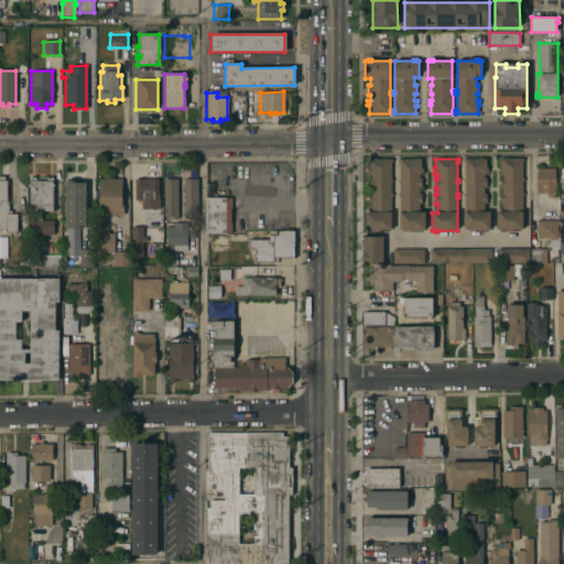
[(486,159),(486,169),(488,169),(488,173),(486,173),(486,175),(484,175),(484,179),(487,179),(487,188),(484,188),(484,195),(487,195),(487,204),(485,204),(485,213),(489,213),(490,230),(487,230),(487,231),(485,231),(485,229),(465,230),(465,197),(464,197),(464,194),(465,194),(465,183),(464,183),(464,180),(465,180),(465,163),(463,163),(463,160),(486,159)]
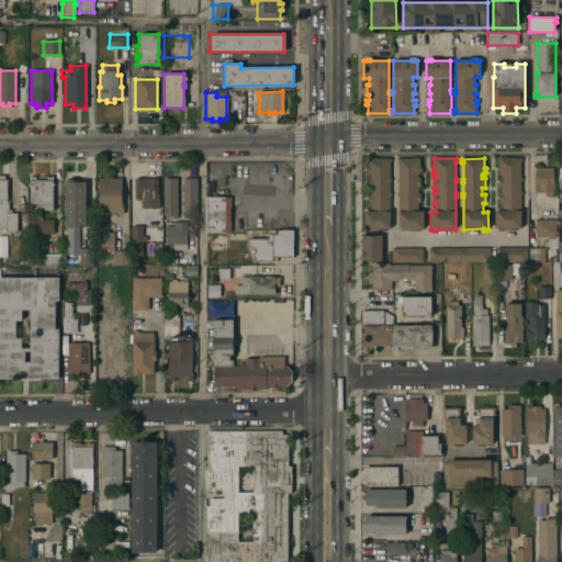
[(521,158),(521,161),(520,161),(520,178),(523,178),(523,181),(520,181),(520,193),(521,193),(521,197),(520,197),(520,229),(501,229),(501,231),(497,231),(497,229),(495,229),(495,212),(501,212),(501,203),(498,203),(498,193),(501,193),(501,188),(498,188),(498,178),(501,178),(501,175),(498,175),(498,172),(497,172),(497,167),(499,167),(499,159),(521,158)]
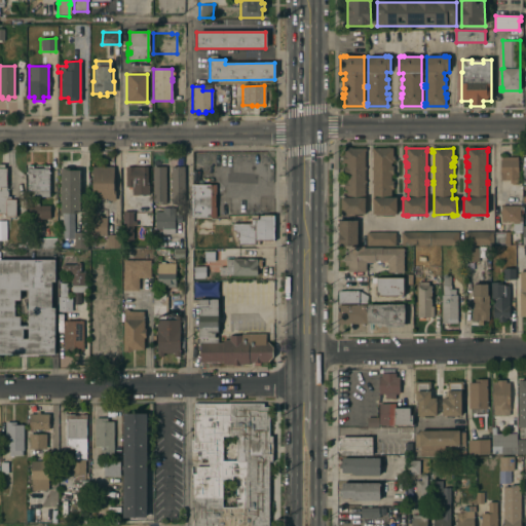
[(366,149),(366,152),(365,152),(365,167),(366,167),(366,171),(365,171),(365,181),(366,181),(366,184),(365,184),(365,215),(346,215),(346,216),(344,216),(344,215),(341,215),(341,198),(346,198),(346,190),(344,190),(344,182),(346,182),(346,175),(344,175),(344,166),(346,166),(346,164),(342,164),(342,155),(344,155),(344,149),(366,149)]
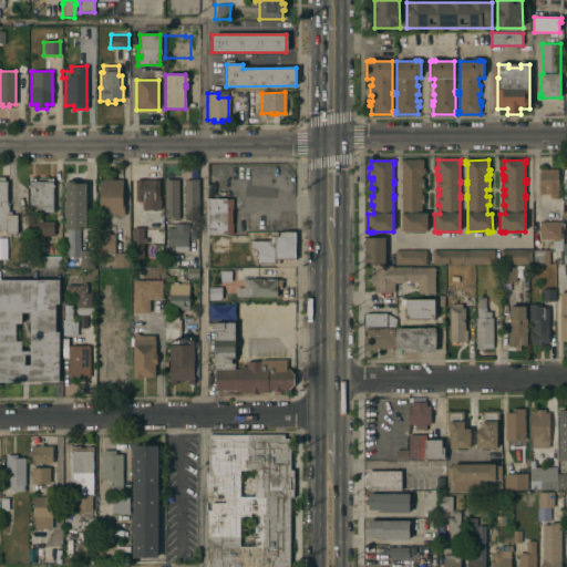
[(423,161),(423,169),(425,169),(425,174),(423,174),(423,176),(422,176),(422,179),(424,179),(424,189),(421,189),(421,196),(424,196),(424,205),(422,205),(422,214),(428,214),(428,232),(424,232),(424,233),(422,233),(422,232),(402,232),(402,198),(400,198),(400,195),(402,195),(402,184),(400,184),(400,181),(402,181),(402,164),(400,164),(400,161),(423,161)]
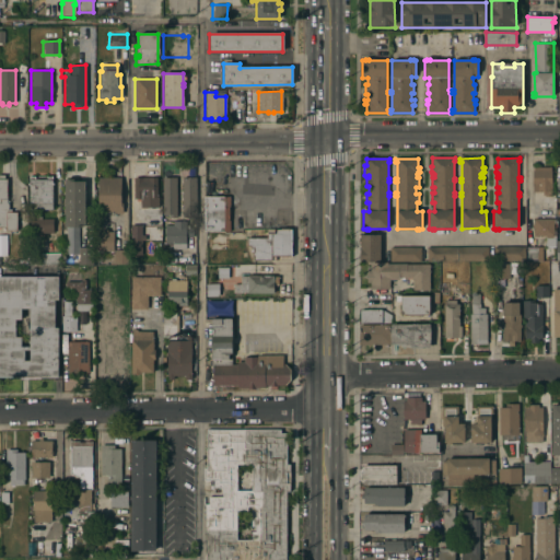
[(533,168),(551,168),(551,194),(533,193),(533,168)]
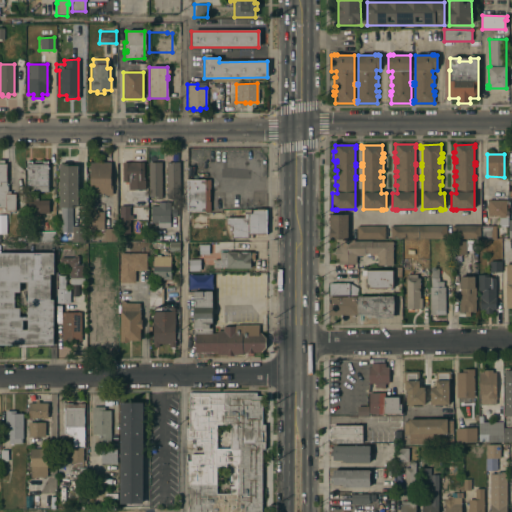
[(15,211),(4,211),(4,209),(0,209),(0,161),(3,161),(3,165),(5,165),(5,186),(7,186),(7,192),(10,192),(10,195),(14,195),(15,211)]
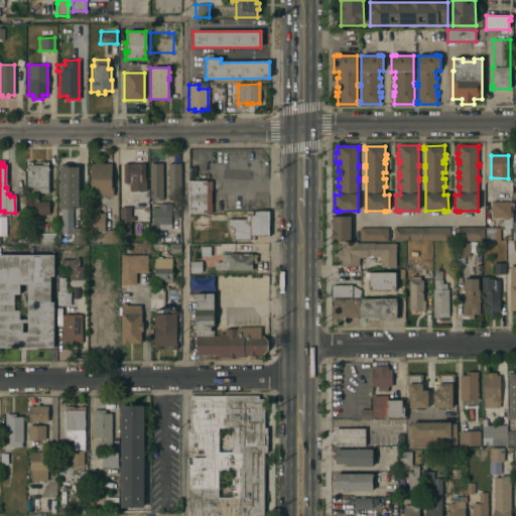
[(26,194),(26,163),(31,163),(31,166),(42,166),(42,163),(47,163),(47,195),(26,194)]
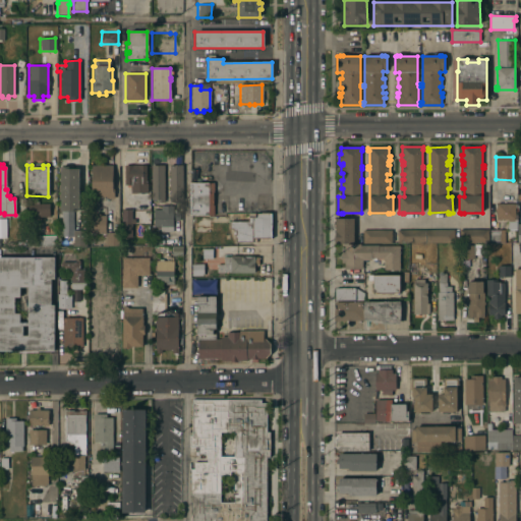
[(58,170),(63,170),(63,166),(74,166),(74,170),(79,170),(79,203),(70,203),(70,210),(58,210),(58,170)]
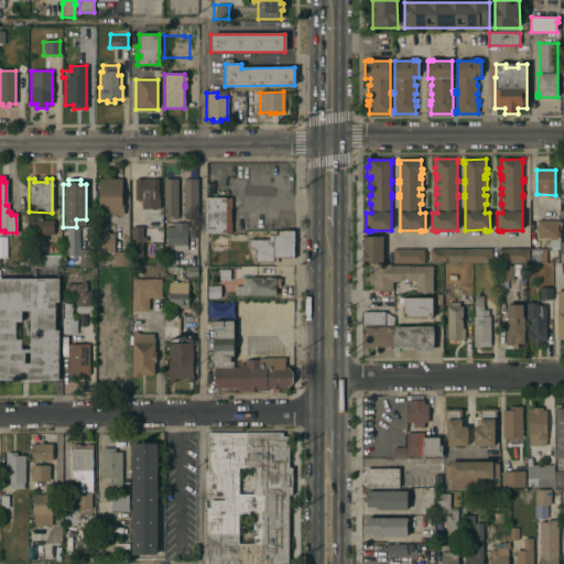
[(98,180),(121,180),(121,203),(122,203),(122,216),(114,216),(114,215),(98,215),(98,180)]
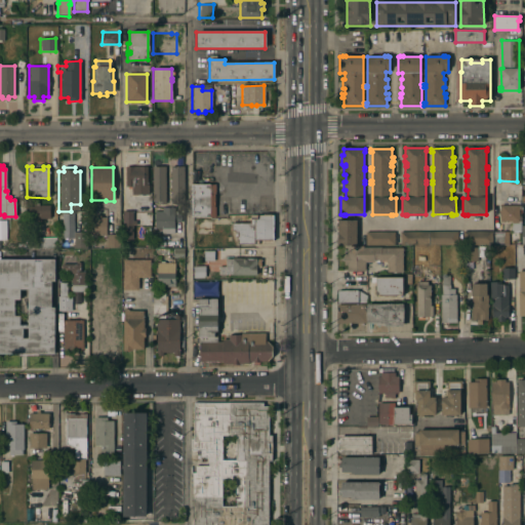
[(147,167),(147,186),(148,186),(148,196),(131,196),(131,187),(124,187),(124,167),(147,167)]
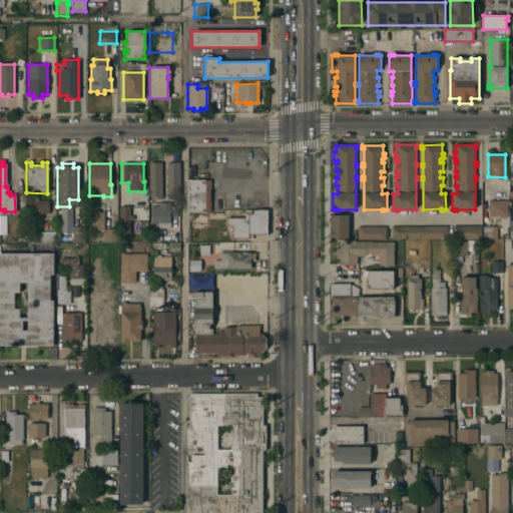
[(148,163),(160,163),(161,200),(154,200),(154,197),(148,197),(148,163)]
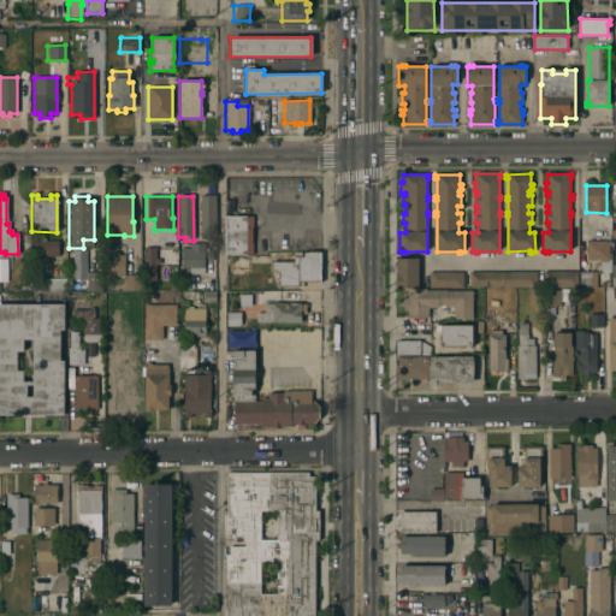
[(199,196),(214,196),(214,238),(207,238),(207,235),(200,235),(199,196)]
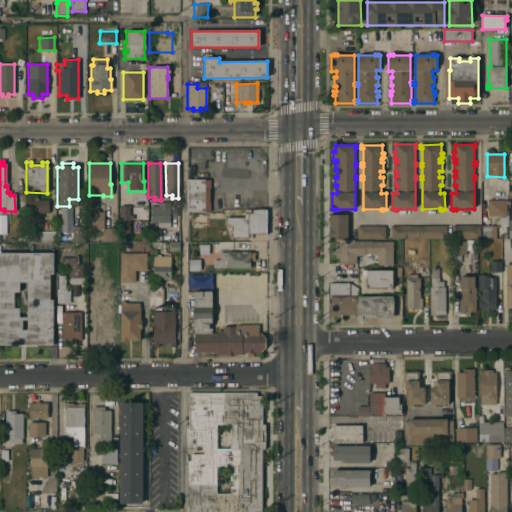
[(187,180),(210,180),(210,212),(187,212),(187,180)]
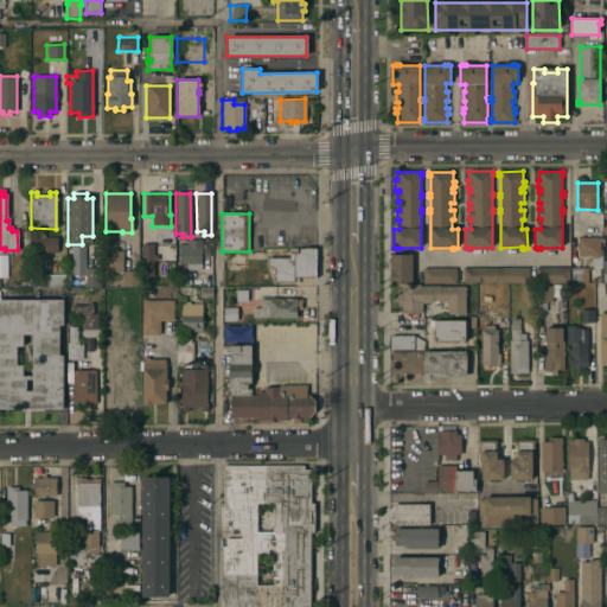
[(30,238),(33,238),(33,232),(44,232),(44,238),(57,238),(57,254),(46,254),(46,257),(42,257),(42,262),(30,262),(30,238)]
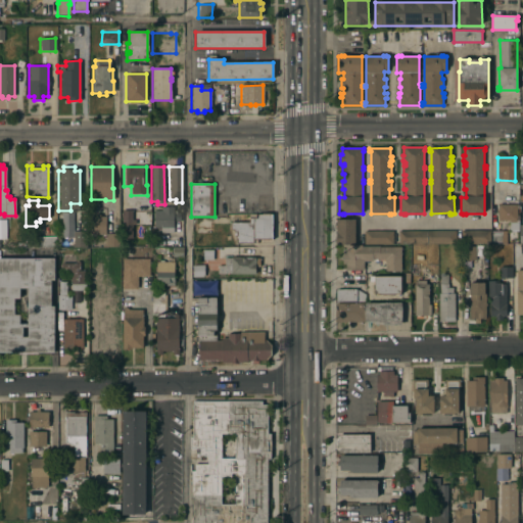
[(498,222),(498,205),(516,205),(517,221),(498,222)]
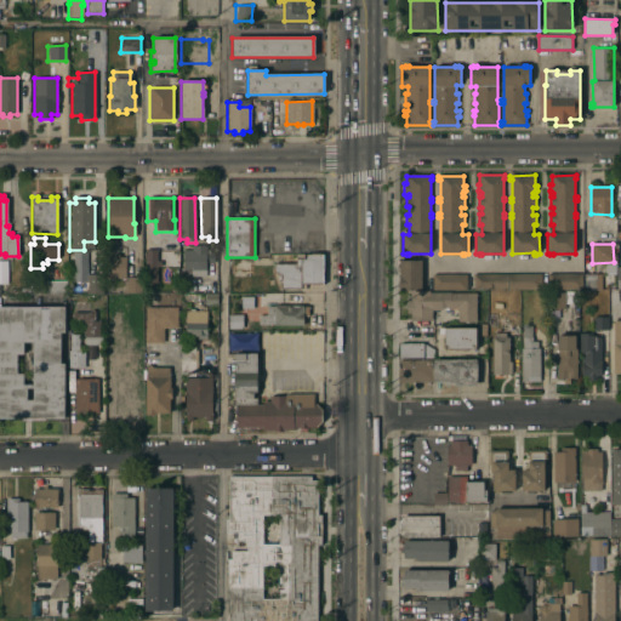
[(182,250),(191,250),(191,246),(205,246),(205,255),(214,255),(214,263),(205,263),(205,277),(191,277),(191,272),(182,272),(182,250)]
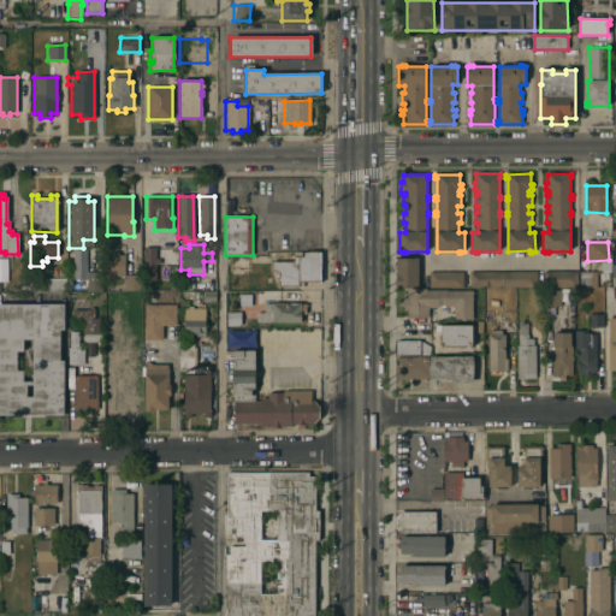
[(155,248),(155,259),(160,259),(159,264),(157,264),(155,280),(143,280),(143,247),(155,248)]
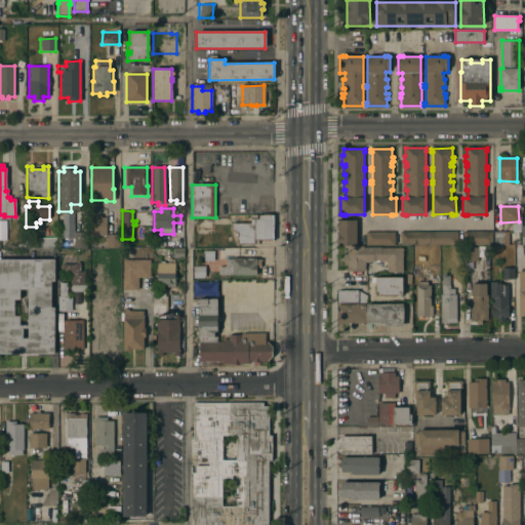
[(258,241),(258,244),(254,244),(254,245),(238,245),(238,233),(234,233),(234,231),(232,231),(232,224),(250,224),(250,219),(256,219),(256,215),(274,215),(273,241),(258,241)]
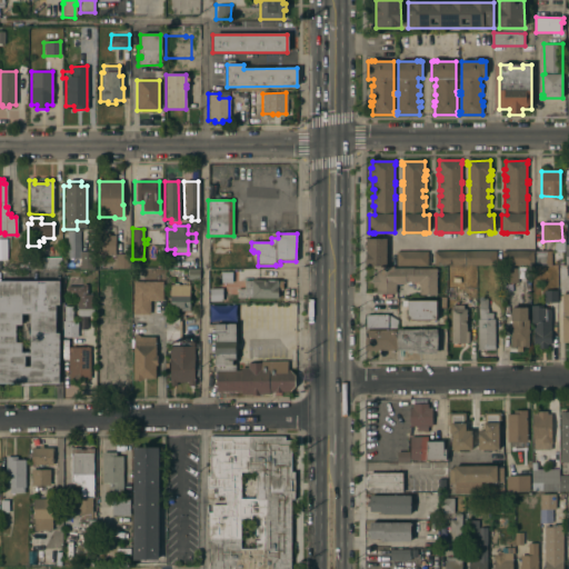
[(115,256),(97,256),(97,237),(102,237),(102,235),(109,235),(109,237),(115,237),(115,256)]
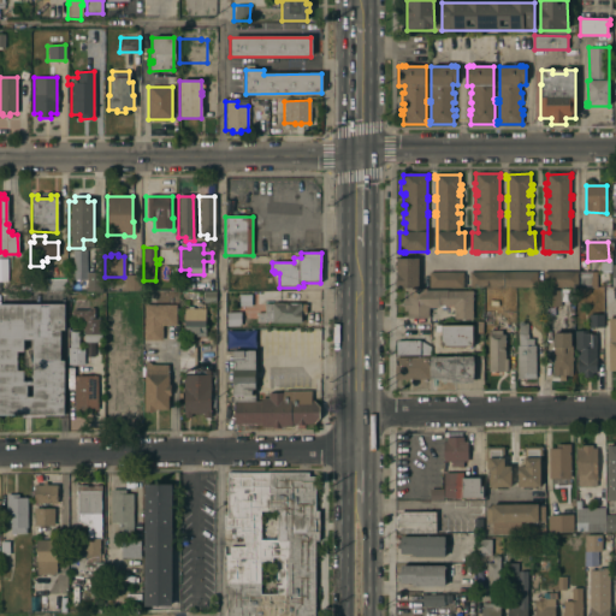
[(418,288),(396,288),(397,259),(419,259),(418,288)]
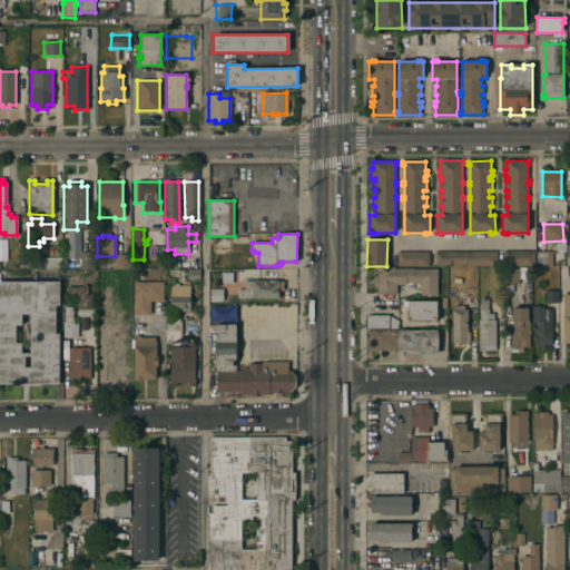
[(94,252),(94,266),(77,266),(77,252),(94,252)]
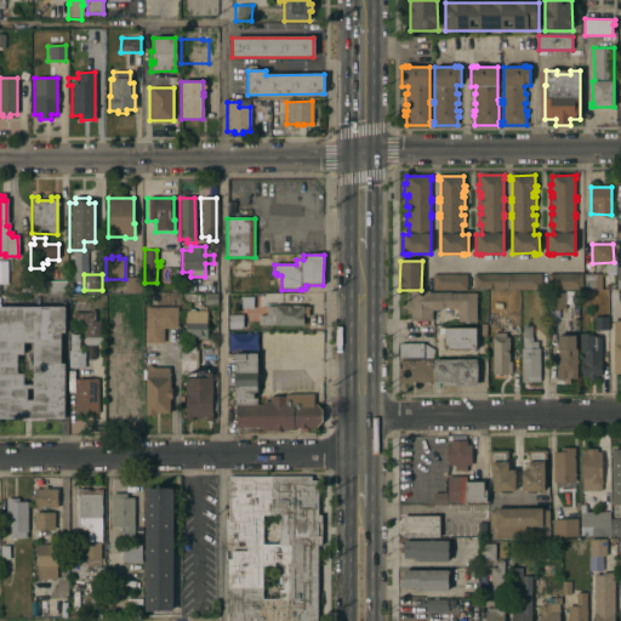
[(541,274),(541,290),(508,290),(508,275),(541,274)]
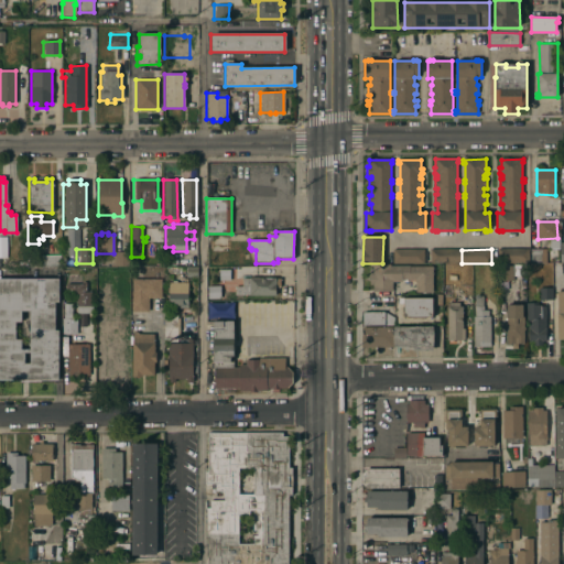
[(529,249),(529,262),(498,262),(498,249),(529,249)]
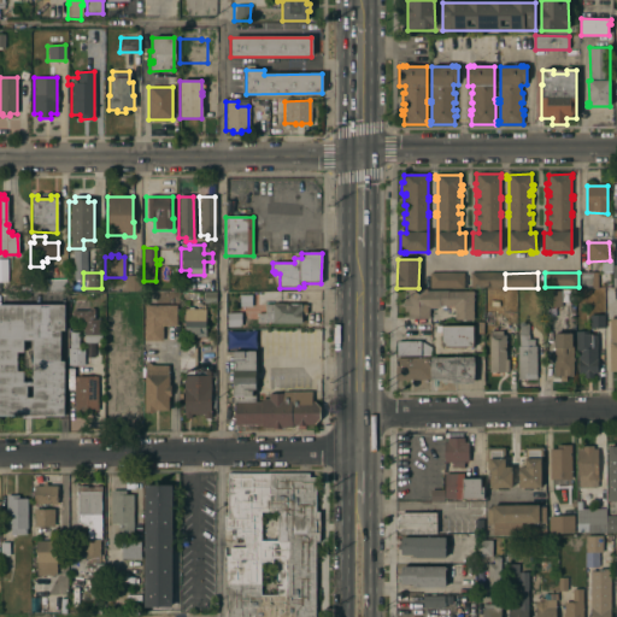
[(430,288),(430,274),(464,274),(464,288),(430,288)]
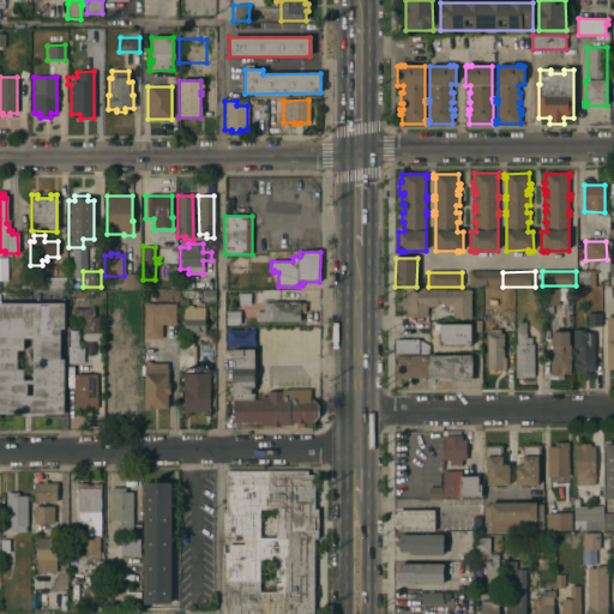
[(501,272),(501,287),(469,287),(469,272),(501,272)]
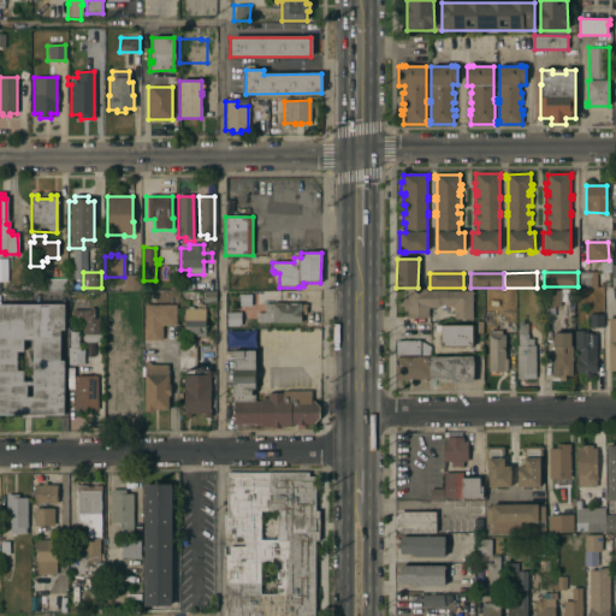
[(591,286),(579,286),(579,273),(591,273),(591,286)]
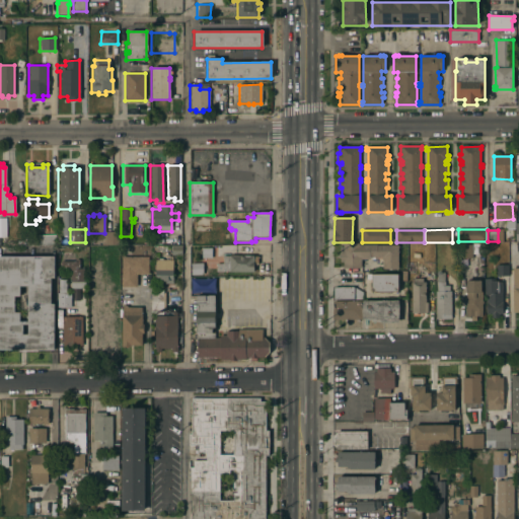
[(117,245),(105,245),(105,241),(100,241),(100,237),(105,237),(105,232),(117,232),(117,245)]
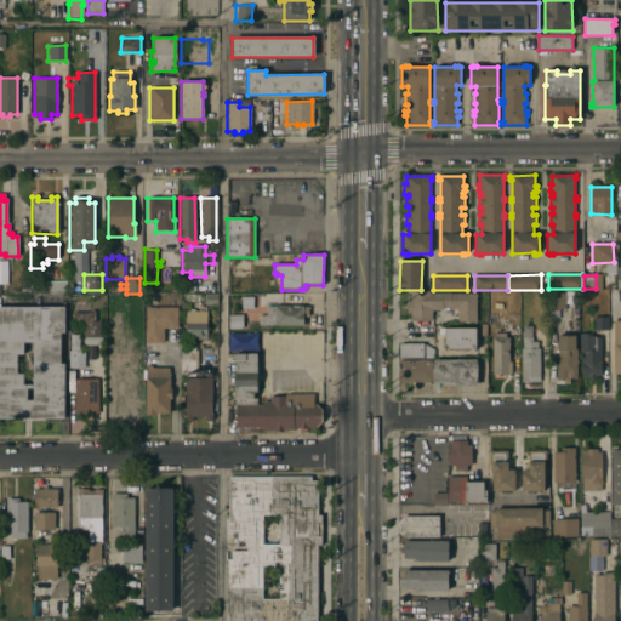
[(66,283),(66,294),(30,294),(30,283),(66,283)]
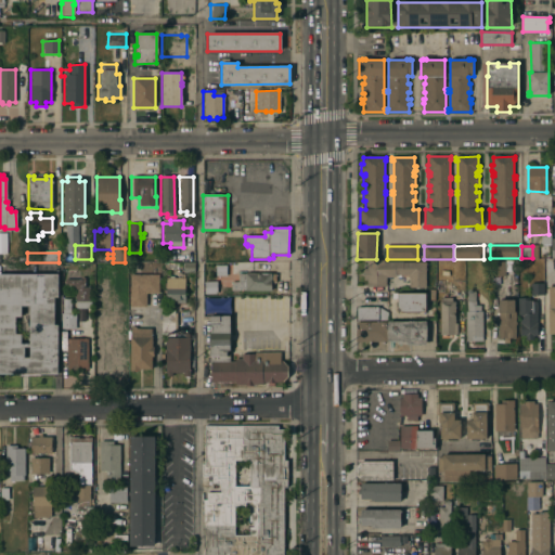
[(426,288),(410,288),(410,276),(401,276),(401,279),(398,279),(398,276),(396,276),(396,278),(386,278),(386,287),(368,287),(368,281),(364,281),(364,269),(368,269),(368,261),(385,261),(385,262),(426,262),(426,288)]
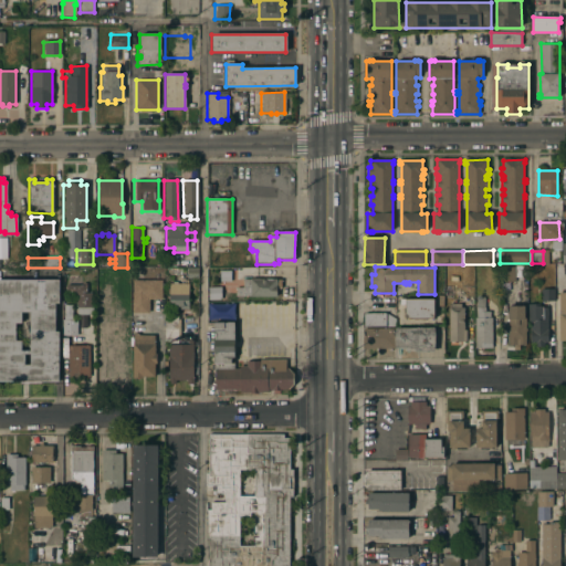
[(516,278),(515,266),(526,266),(527,278),(516,278)]
